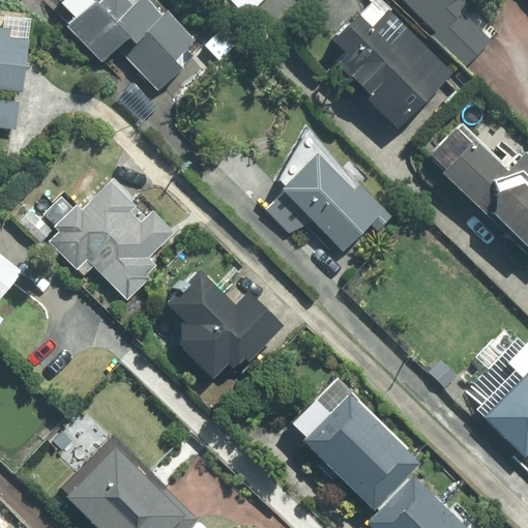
[(115,49),(158,91),(205,45),(158,0),(134,0),(132,3),(128,0),(90,0),(65,26),(101,62),(115,49)]
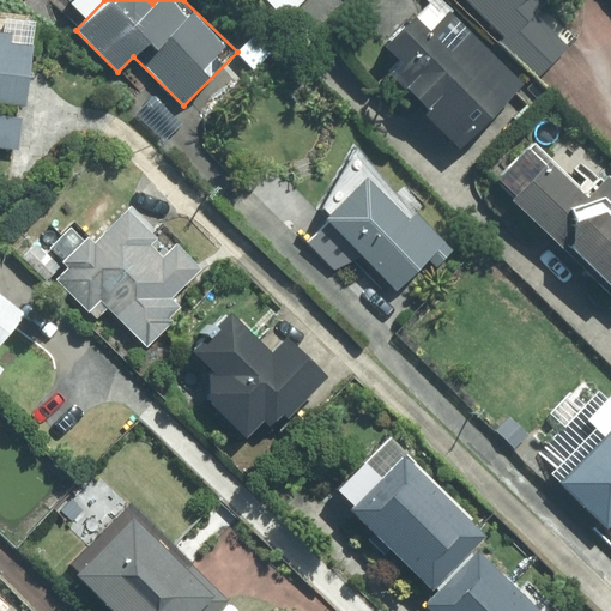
[(266,0),(285,18),(302,0),(266,0)]
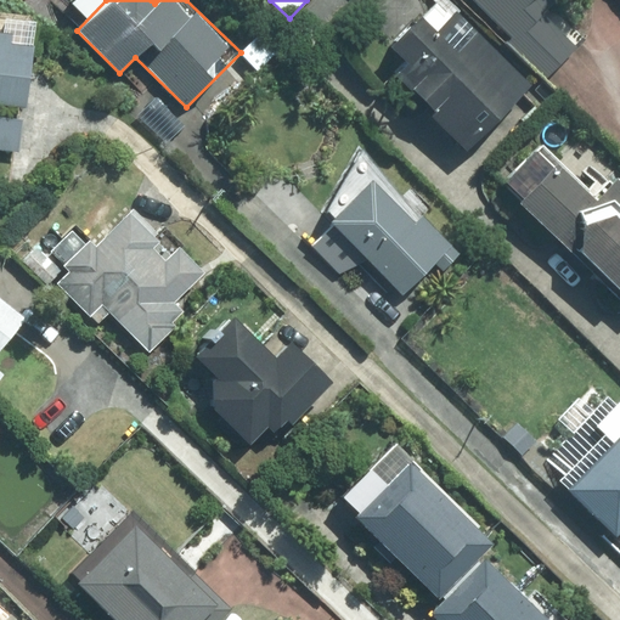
[(444,0),(433,0),(389,45),(407,62),(393,78),(467,151),(531,85),(444,0)]
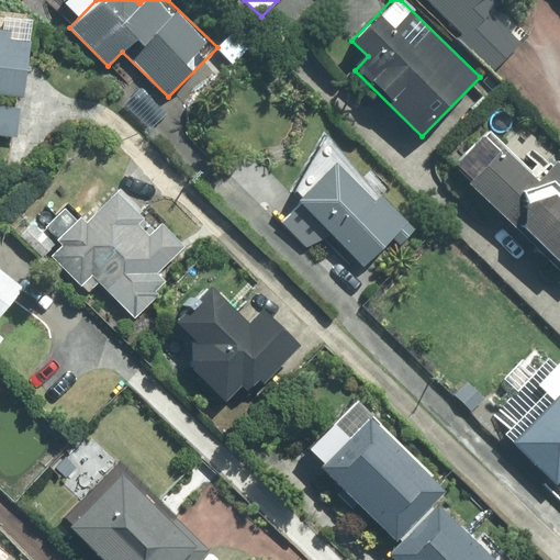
[(422,0),(495,71),(533,34),(502,3),(505,0),(422,0)]
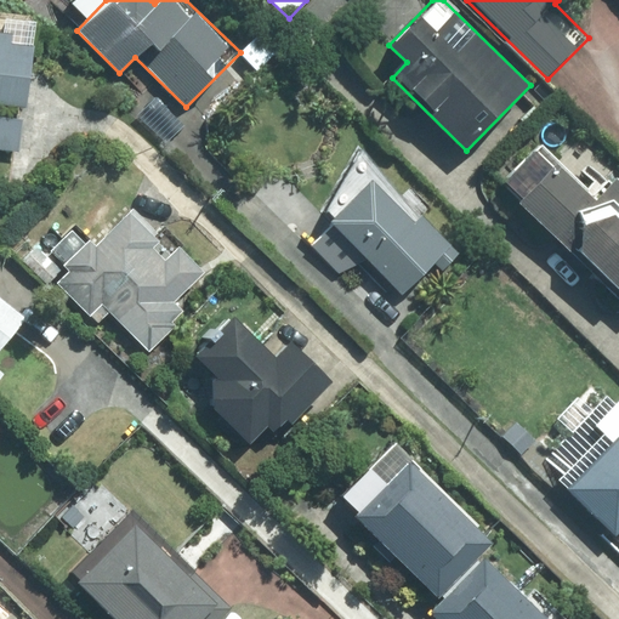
[(35,46),(0,41),(0,106),(28,109),(35,46)]
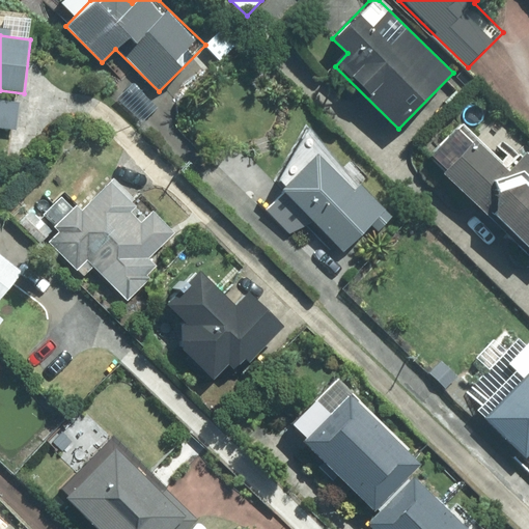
[(20,102),(0,99),(0,128),(17,130),(20,102)]
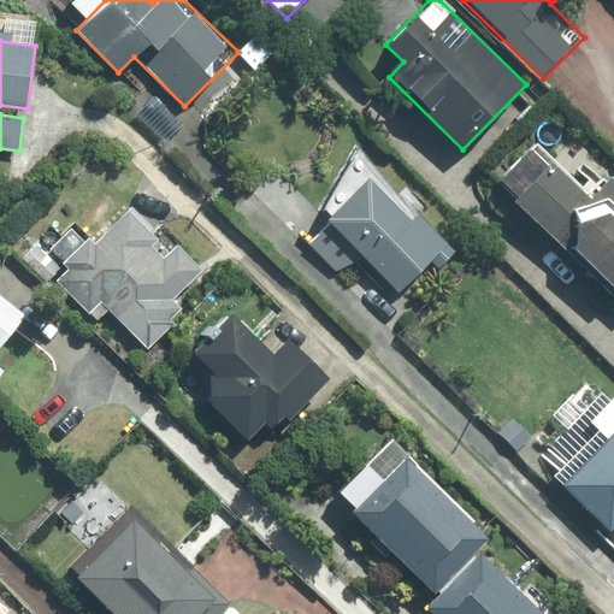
[(537,143),(503,178),(613,285),(613,177),(612,176),(591,196),(537,143)]
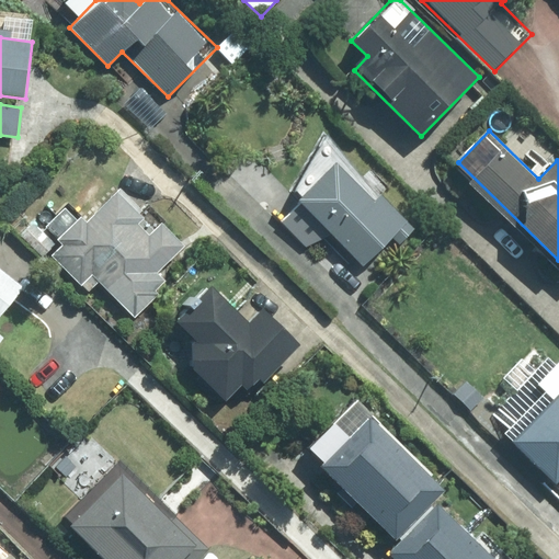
[(341,156),(299,198),(365,264),(392,237),(402,246),(417,230),(341,156)]
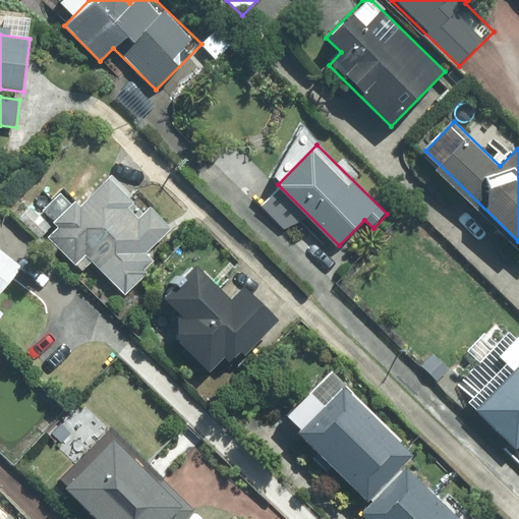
[(142,214),(107,178),(80,205),(65,190),(33,223),(82,272),(93,263),(125,295),(157,264),(146,252),(169,228),(149,208),(142,214)]
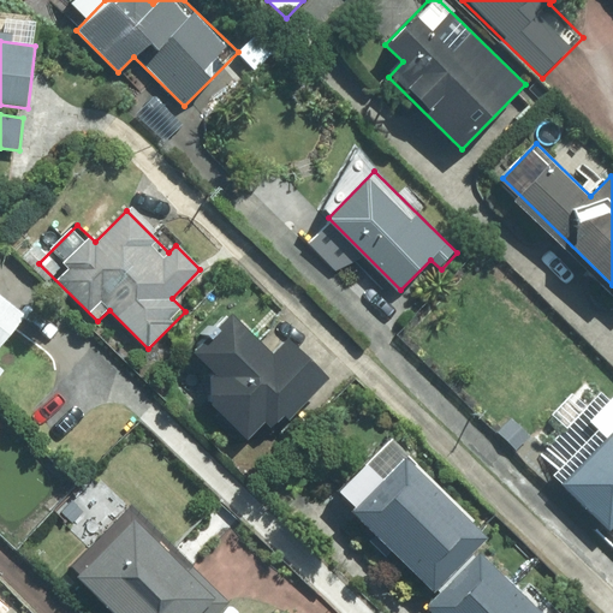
[(0,343),(24,315),(0,293),(0,343)]
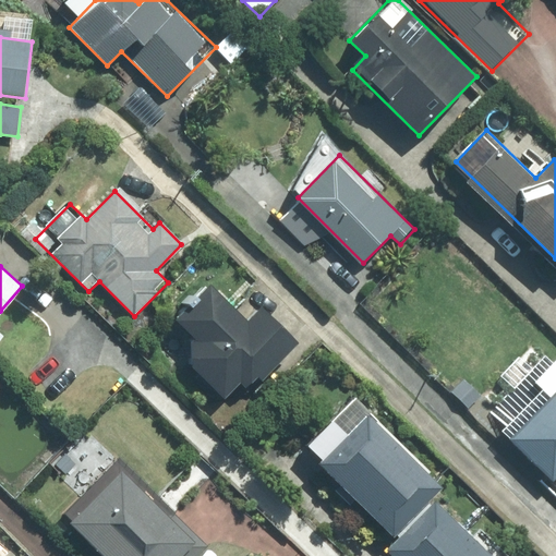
[(248,322),(209,285),(177,317),(196,336),(178,354),(224,399),(241,381),(252,390),(298,343),(262,307),(248,322)]
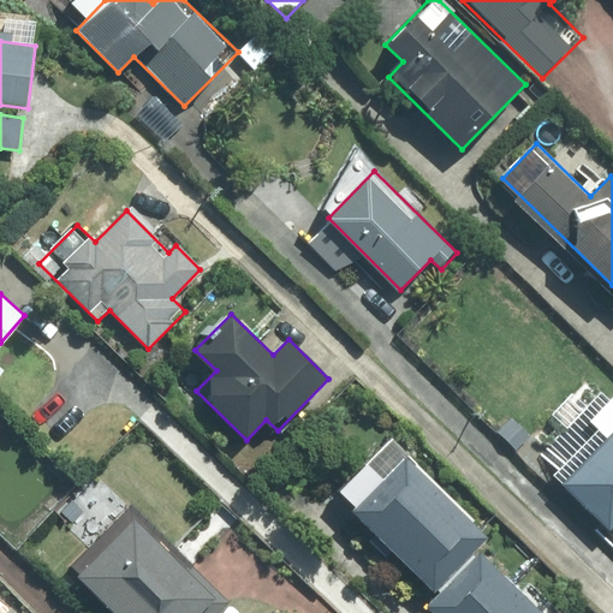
[(612,432),(563,483),(608,529),(612,524),(612,432)]
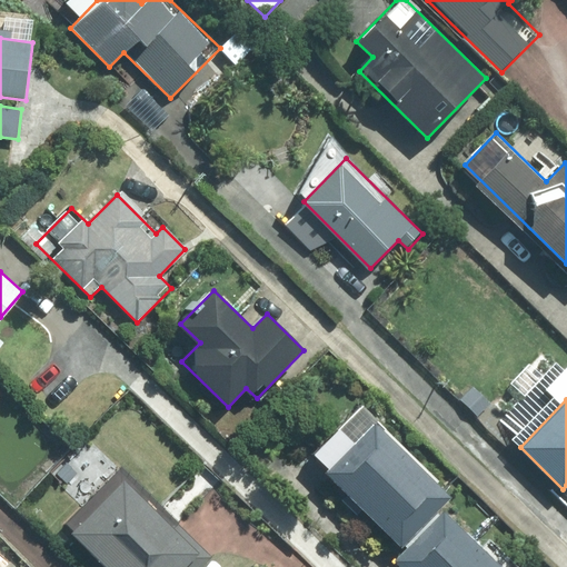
[(454,496),(361,405),(310,457),(403,547),(454,496)]
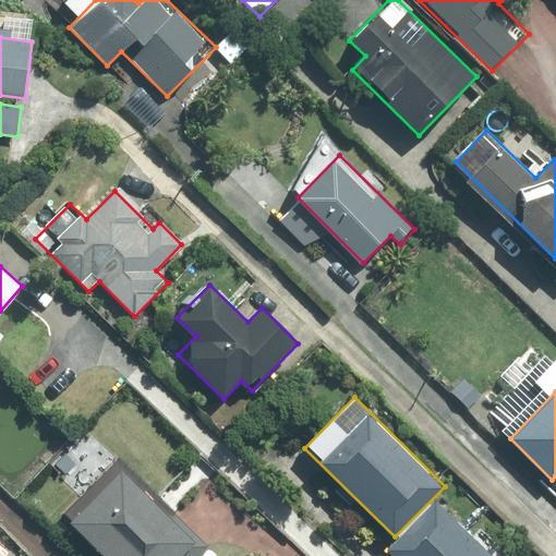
[(149,498),(103,449),(46,503),(97,555),(152,555),(190,520),(159,490),(149,498)]
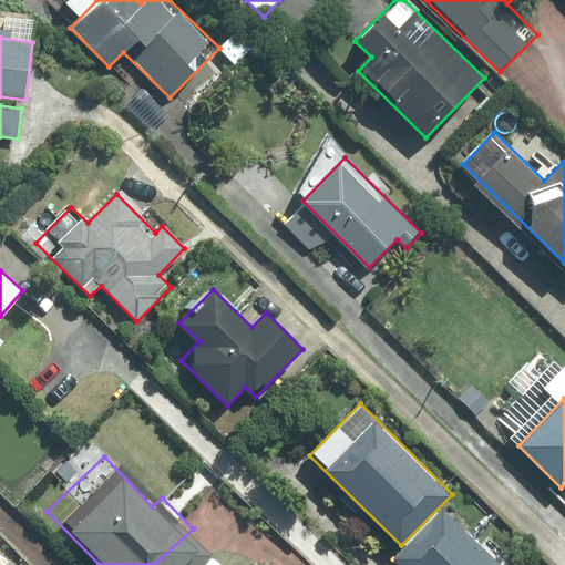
[(500,564),(442,509),(394,556),(403,564),(500,564)]
